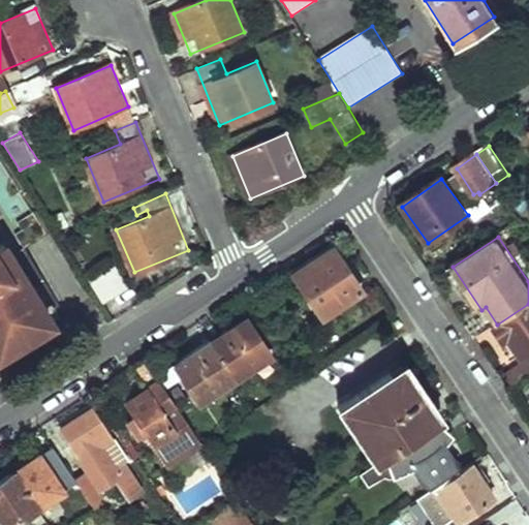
[(0,351),(7,353),(50,328),(0,248),(0,351)]
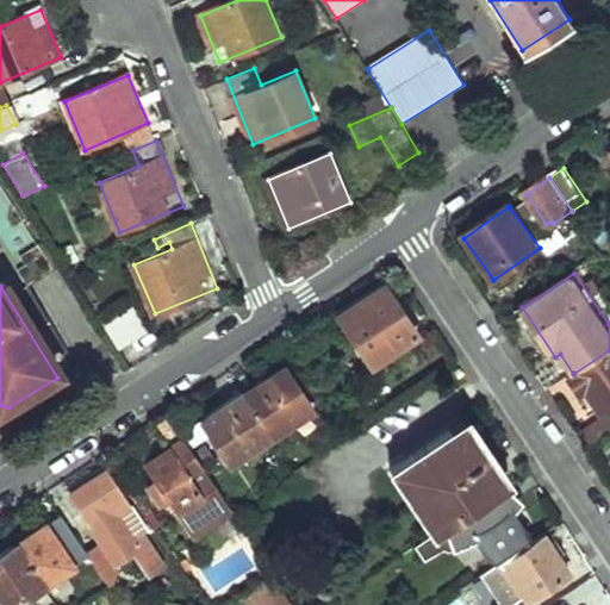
[(340,317),(373,367),(419,337),(386,287),(340,317)]
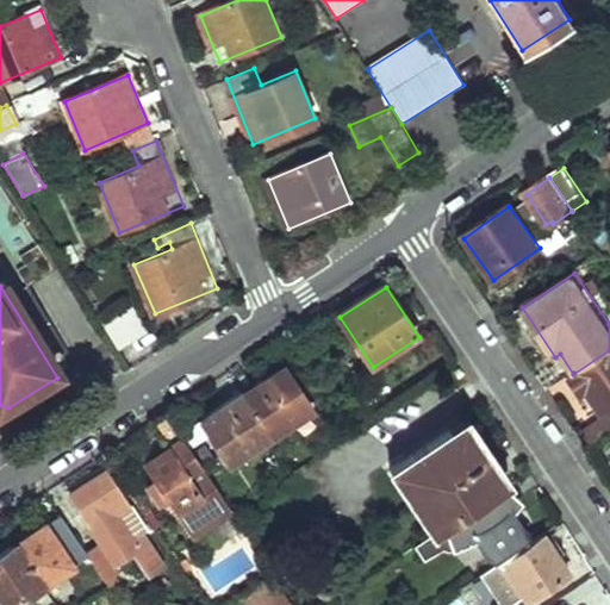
[(105,325),(120,351),(147,334),(132,309),(105,325)]
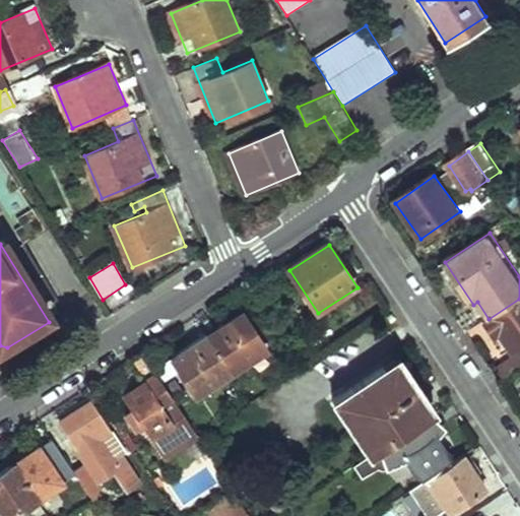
[(499,334),(512,353),(519,347),(519,299),(489,319),(483,322),(495,337),(499,334)]
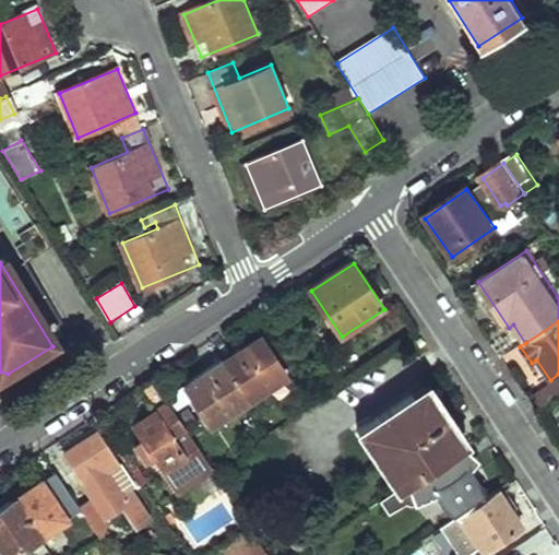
[(226,362),(252,400),(289,375),(262,337),(226,362)]
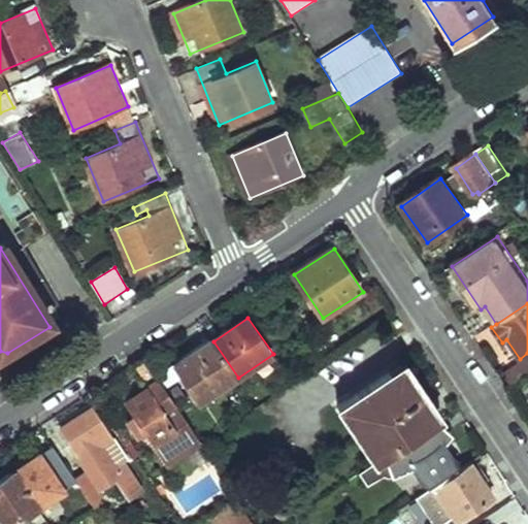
[(177,365),(202,401),(238,378),(213,341),(177,365)]
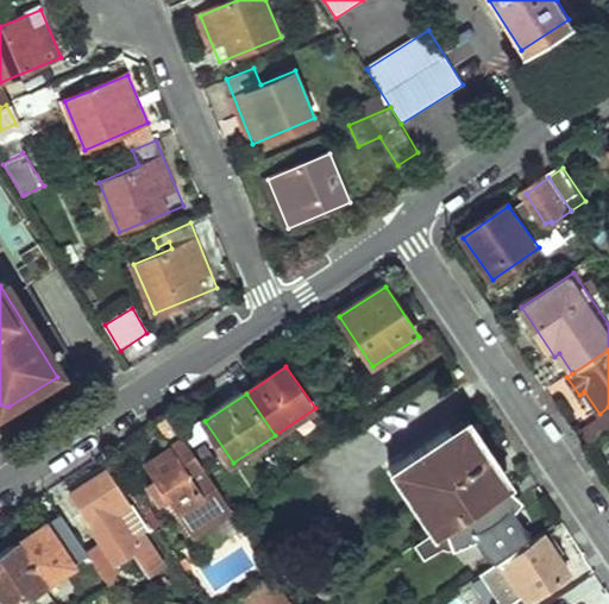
[(234,515),(186,440),(169,414),(154,423),(170,450),(149,465),(201,545),(238,522),(234,515)]
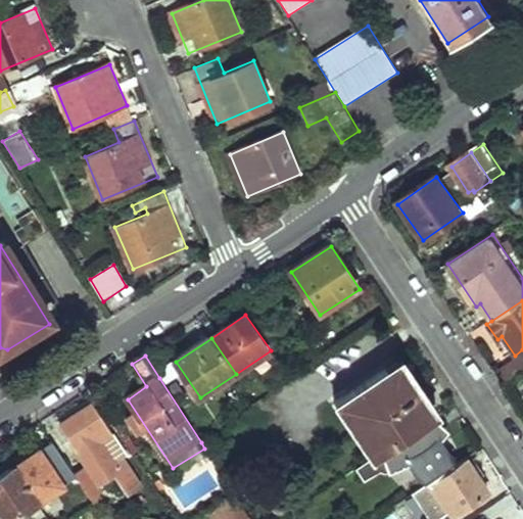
[(337,404),(375,460),(428,423),(415,404),(420,399),(397,363),(337,404)]
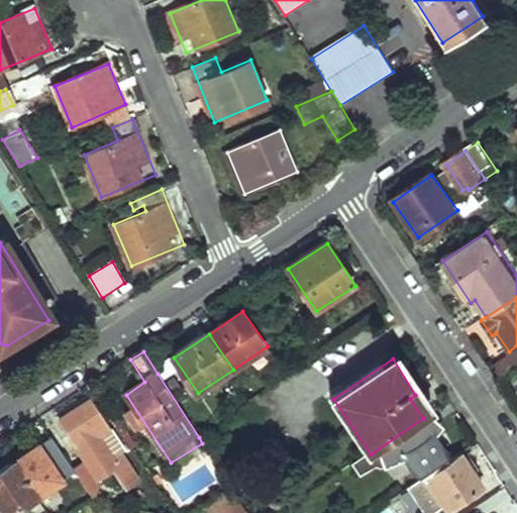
[(410,399),(423,418),(429,414),(415,395),(410,399)]
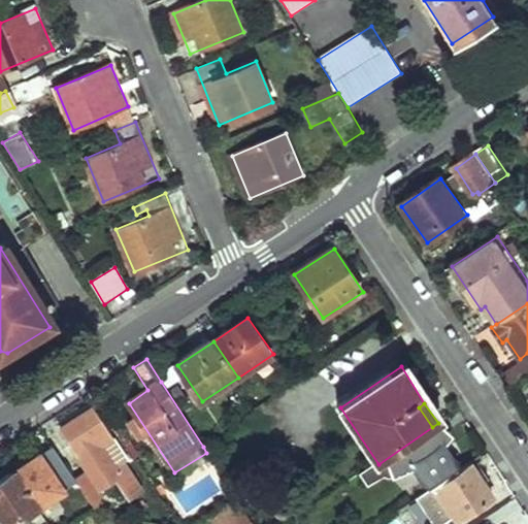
[(92,471),(76,482),(96,512),(101,509),(106,494),(104,491),(119,483),(132,504),(145,495),(129,469),(122,473),(105,449),(112,444),(118,440),(98,412),(66,433),(92,471)]
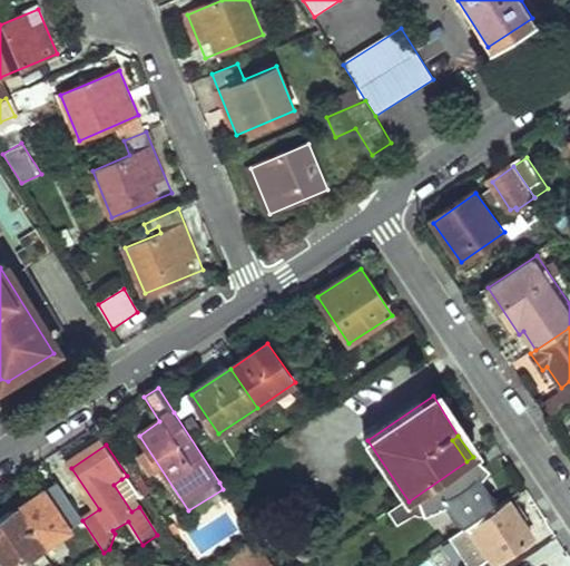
[(390,514),(399,527),(422,511),(425,518),(448,503),(464,529),(498,507),(477,477),(483,472),(473,457),(467,461),(409,501),(390,514)]
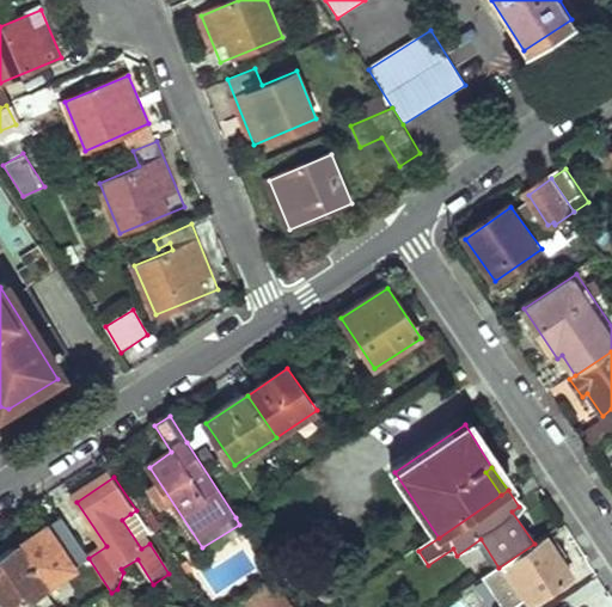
[(150,544),(130,514),(122,520),(141,549),(150,544)]
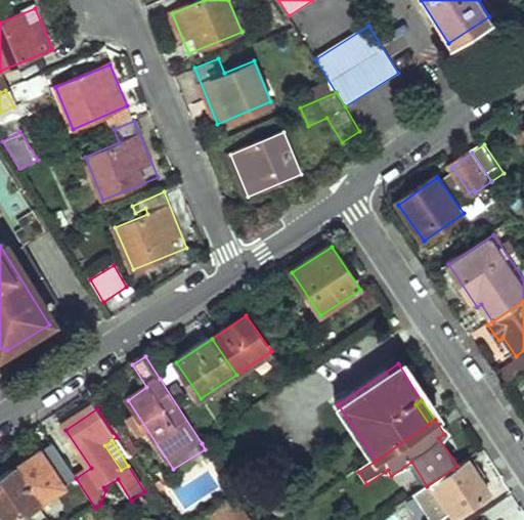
[(12,473),(37,508),(63,488),(49,469),(38,453),(12,473)]
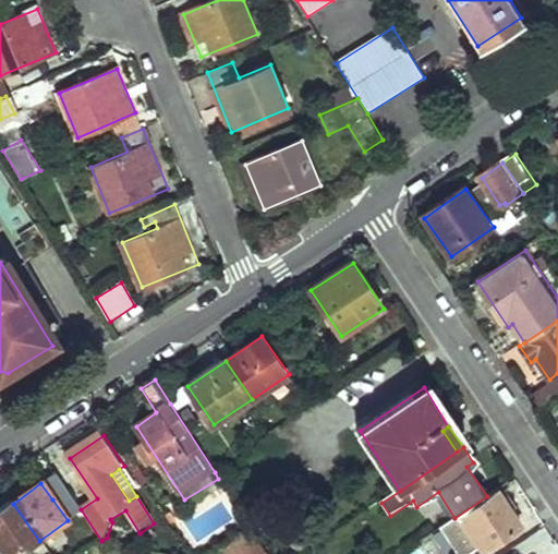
[(67,530),(80,553),(83,553),(101,541),(81,509),(68,489),(52,500),(68,520),(73,526),(67,530)]
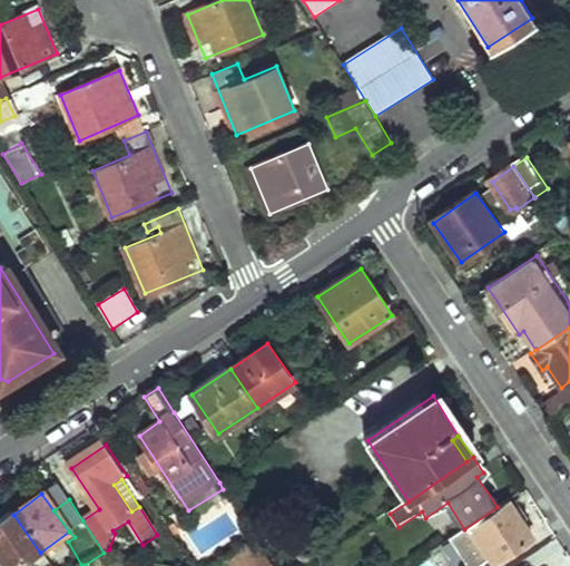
[(484,565),(487,564),(488,565),(495,565),(534,539),(509,500),(498,507),(464,529),(448,540),(464,565),(484,565)]
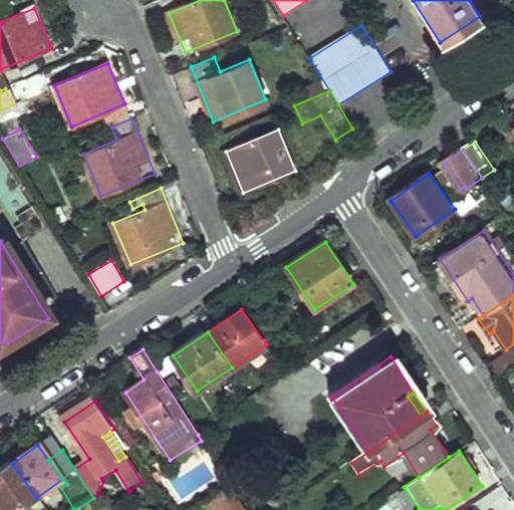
[(0,472),(0,502),(4,509),(20,509),(36,498),(12,464),(0,472)]
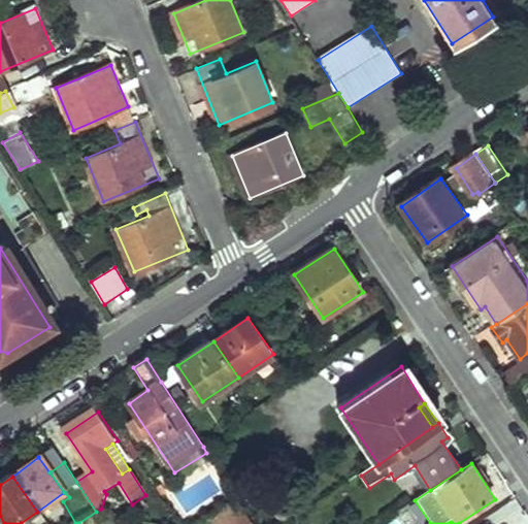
[(249,523),(234,501),(208,518),(211,523),(249,523)]
